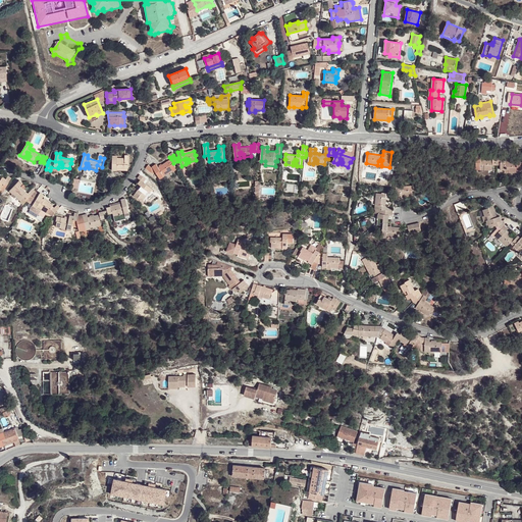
[(125,155),(125,158),(124,160),(117,160),(117,158),(117,156),(113,156),(112,170),(116,170),(116,169),(117,164),(118,164),(118,167),(120,166),(120,170),(128,170),(128,165),(128,164),(129,155),(125,155)]
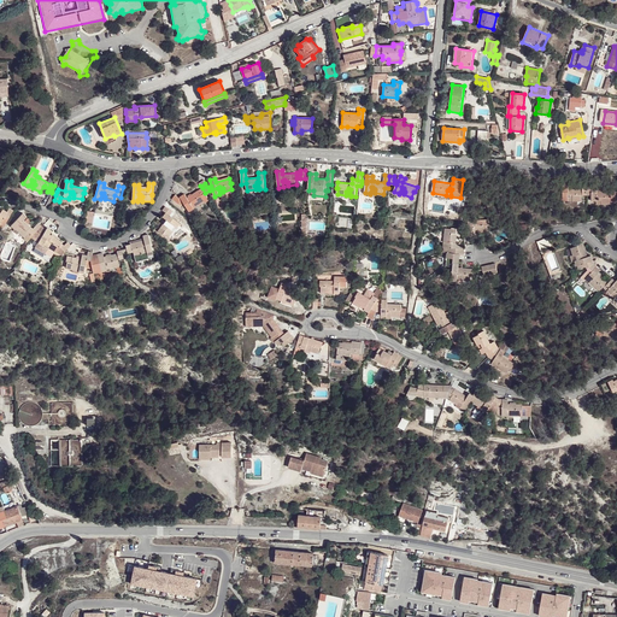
[(582,194),(587,194),(587,183),(582,183),(582,188),(569,188),(569,184),(563,184),(563,200),(568,200),(569,194),(571,194),(571,197),(574,197),(574,200),(582,200),(582,194)]
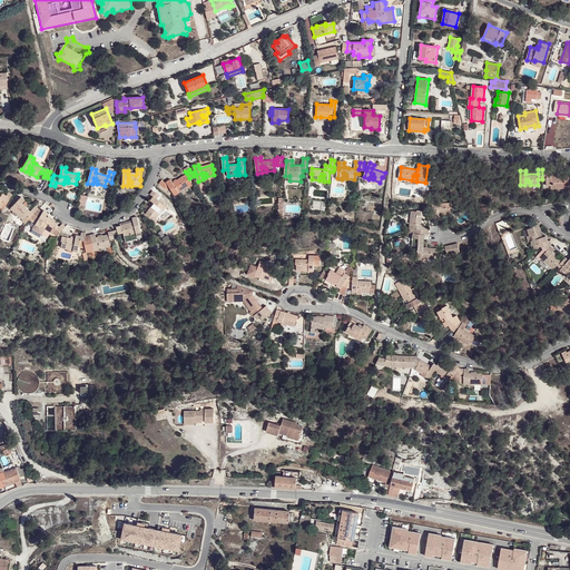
[(542,169),(542,179),(547,179),(547,185),(551,185),(551,182),(553,182),(553,184),(556,184),(556,187),(564,187),(564,182),(569,182),(569,174),(564,174),(564,177),(557,177),(551,177),(552,174),(552,169),(542,169)]
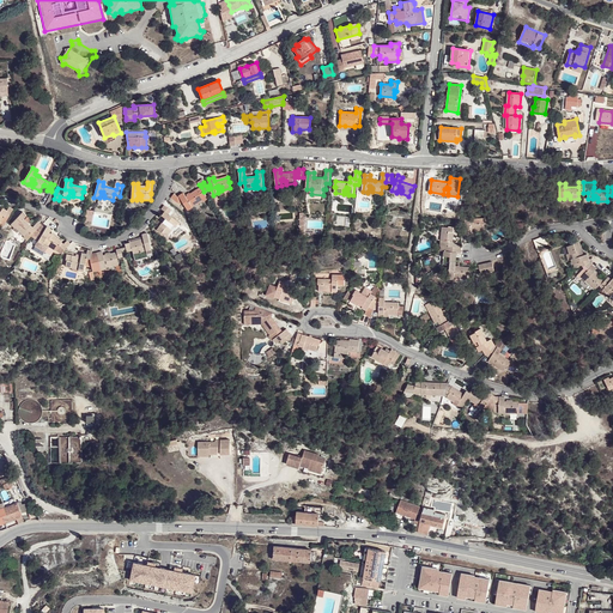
[(208,198),(204,192),(201,187),(187,196),(184,193),(178,196),(174,193),(171,198),(180,204),(183,201),(189,210),(193,207),(193,206),(189,201),(190,200),(193,202),(195,201),(196,204),(204,199),(204,201),(208,198)]
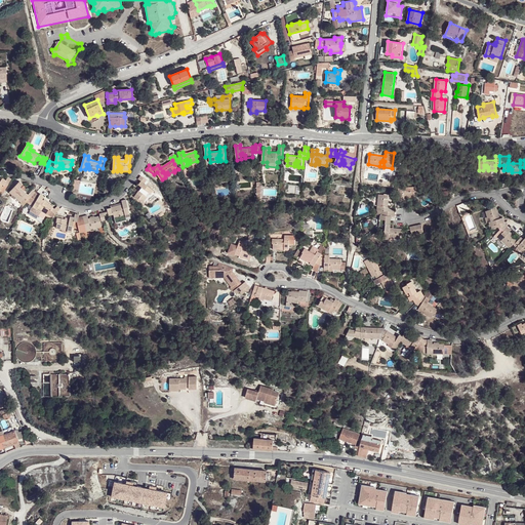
[(144,201),(148,195),(145,194),(146,192),(144,191),(146,189),(150,192),(151,193),(153,190),(147,185),(149,182),(140,175),(138,178),(142,180),(138,185),(142,187),(140,188),(137,192),(134,196),(138,199),(138,198),(144,201)]
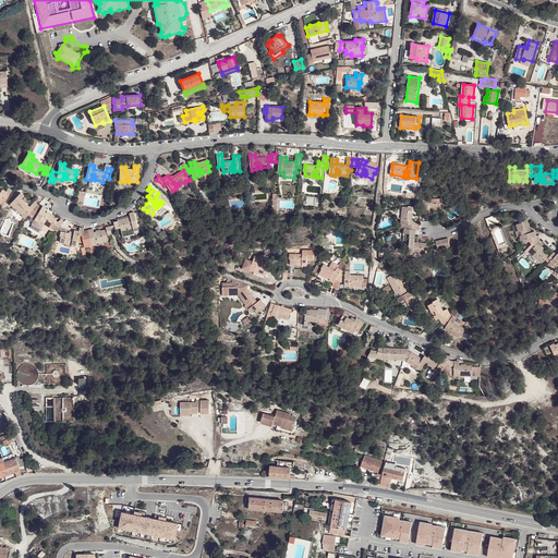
[(0,205),(2,207),(12,191),(9,189),(7,192),(2,189),(0,192),(0,205)]
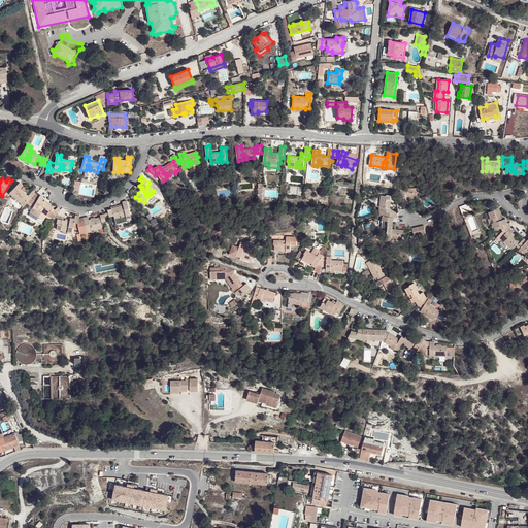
[(20,183),(9,193),(12,196),(11,197),(14,200),(15,198),(22,203),(20,204),(23,206),(28,201),(35,194),(36,194),(33,191),(28,196),(21,188),(23,186),(20,183)]
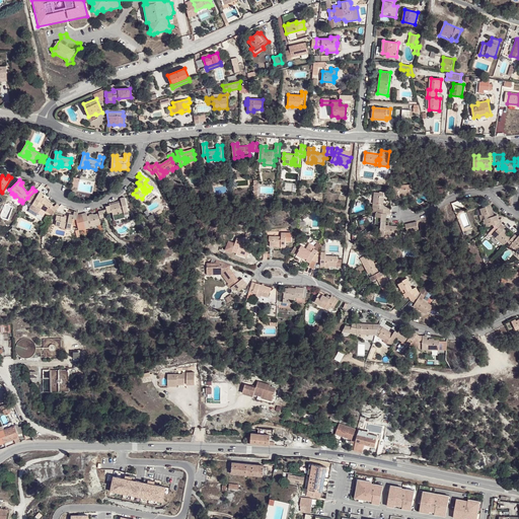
[(403,192),(403,195),(411,195),(411,189),(412,189),(411,184),(401,184),(401,183),(399,183),(399,180),(394,180),(395,195),(399,195),(399,190),(401,190),(401,192),(403,192)]
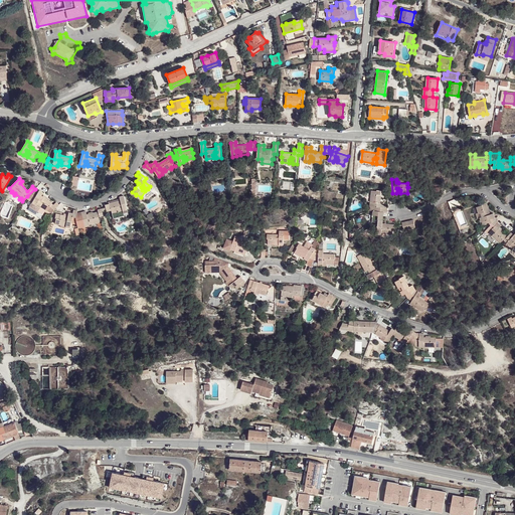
[(26,199),(32,202),(38,192),(34,189),(27,196),(26,199)]
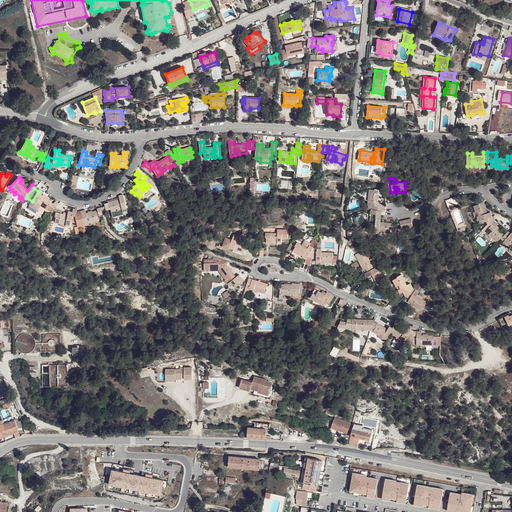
[(368,204),(373,205),(382,206),(383,202),(379,201),(380,189),(375,188),(375,190),(370,189),(369,196),(372,196),(372,198),(374,199),(374,200),(369,200),(368,204)]
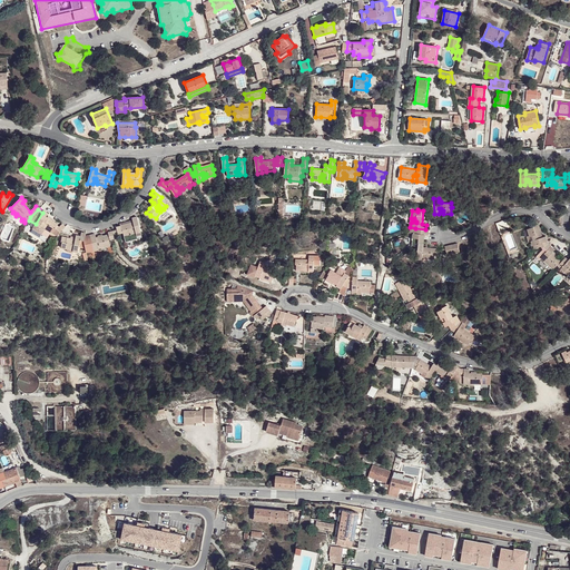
[(36,224),(31,231),(41,236),(45,228),(58,236),(59,232),(66,226),(62,224),(59,226),(56,225),(57,223),(46,216),(48,213),(43,210),(42,213),(36,224)]
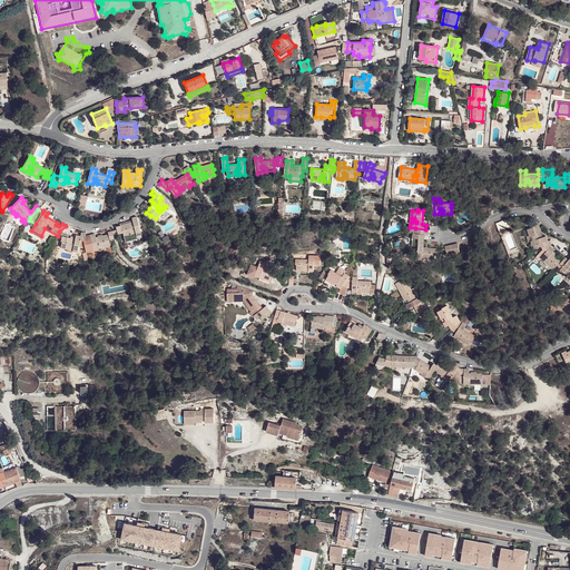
[(125,242),(126,242),(140,238),(143,237),(137,216),(131,217),(133,219),(133,222),(116,226),(117,229),(117,232),(117,234),(123,233),(125,242)]
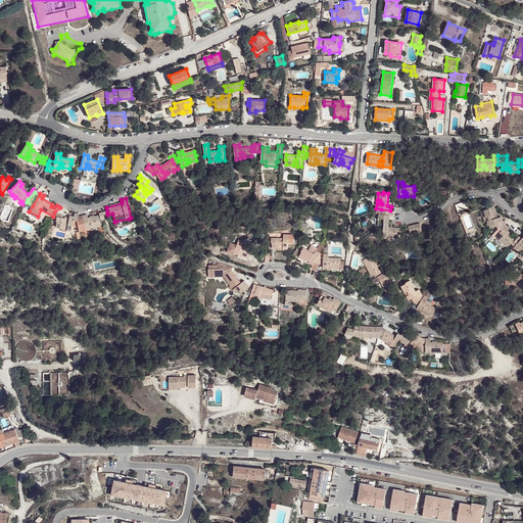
[(503,224),(502,219),(501,217),(497,218),(493,206),(489,208),(484,210),(486,217),(484,218),(485,222),(488,222),(489,225),(491,228),(496,226),(497,228),(503,224)]
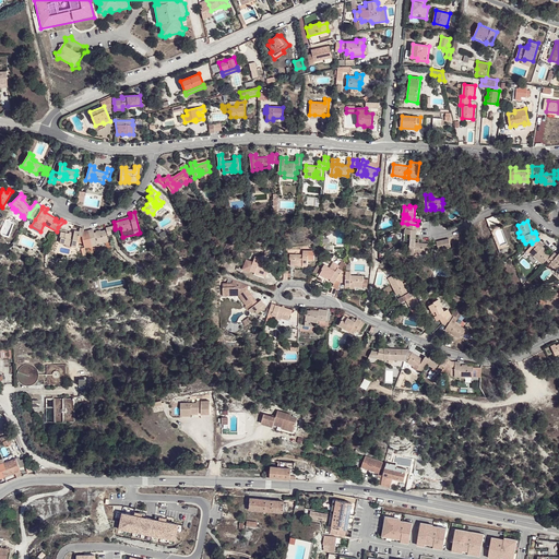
[(420,229),(421,226),(417,225),(407,224),(406,228),(412,229),(412,230),(409,230),(409,233),(406,233),(405,240),(409,241),(411,241),(412,238),(415,238),(417,229),(420,229)]
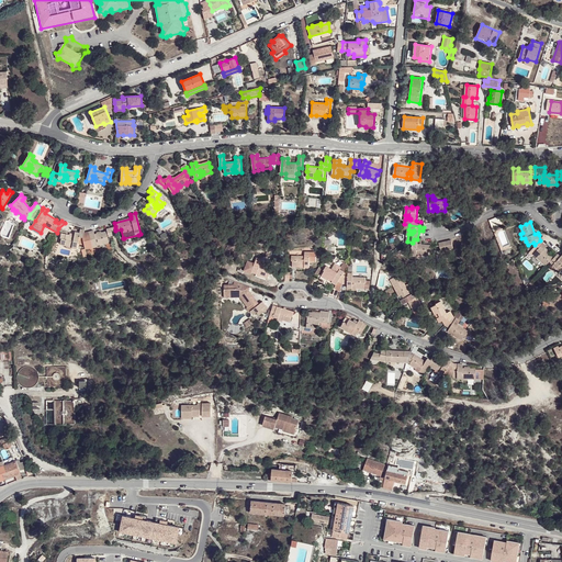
[(111,229),(110,227),(107,228),(107,232),(94,234),(93,229),(89,231),(83,232),(82,239),(83,244),(85,248),(92,246),(98,245),(97,244),(96,239),(98,238),(98,240),(100,240),(101,244),(109,242),(108,236),(112,235),(111,229)]
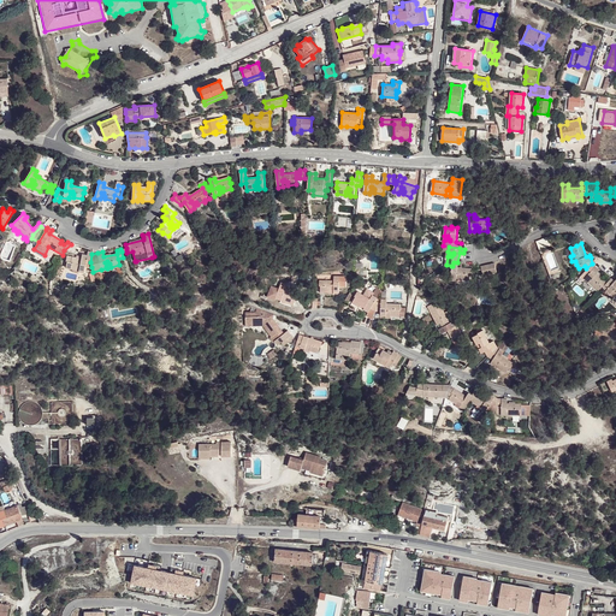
[(90,262),(93,252),(88,250),(87,254),(82,253),(81,258),(66,255),(65,261),(67,261),(66,267),(75,268),(75,265),(77,266),(78,262),(80,264),(78,270),(78,271),(84,271),(84,266),(92,267),(90,262)]
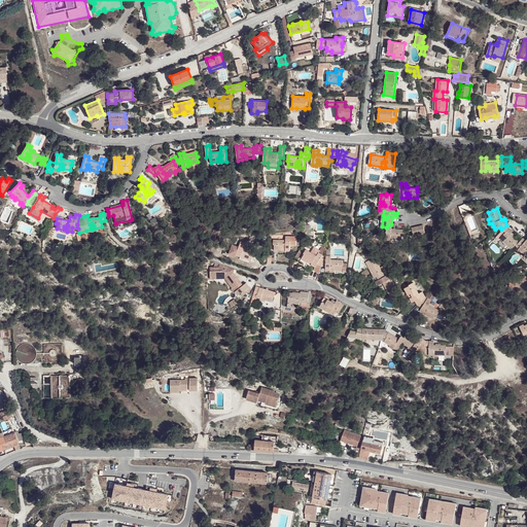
[(130,220),(116,223),(118,230),(131,226),(130,220)]
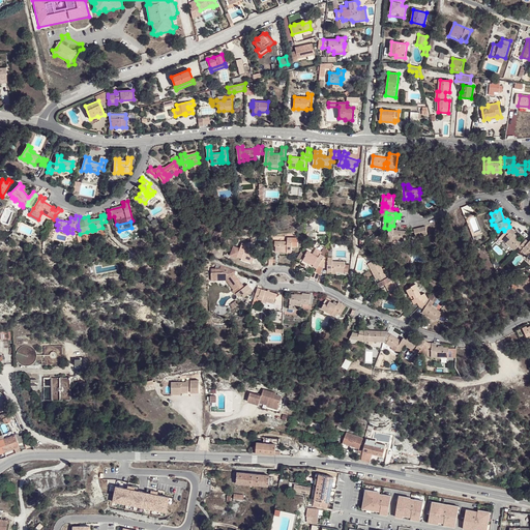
[(394,230),(394,226),(393,226),(390,226),(389,229),(390,229),(388,240),(393,240),(393,235),(395,235),(395,237),(398,237),(396,240),(405,241),(405,235),(410,235),(410,231),(394,230)]
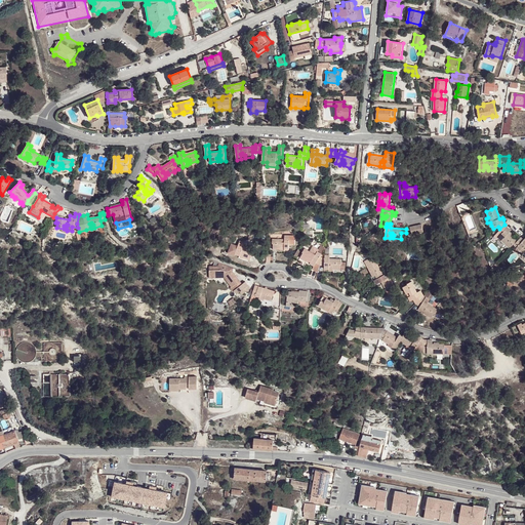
[(510,229),(505,225),(499,229),(500,230),(494,236),(497,239),(498,238),(501,240),(506,237),(507,238),(505,239),(506,241),(505,243),(510,248),(513,244),(514,245),(517,241),(512,236),(510,234),(509,233),(511,231),(510,229)]
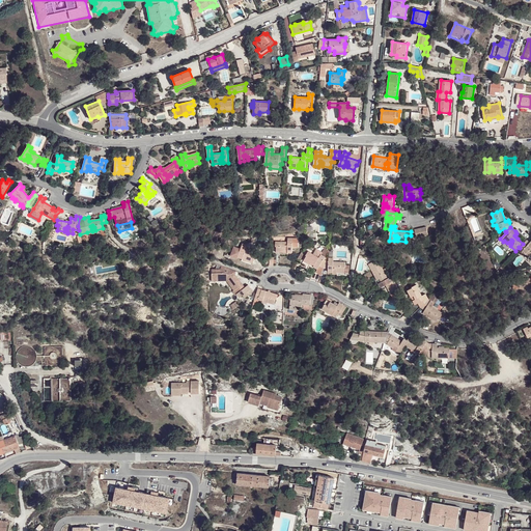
[(288,247),(288,252),(292,252),(294,246),(299,246),(300,239),(288,238),(288,240),(286,240),(286,242),(276,241),(276,246),(277,246),(277,251),(284,252),(284,248),(286,249),(286,246),(288,247)]
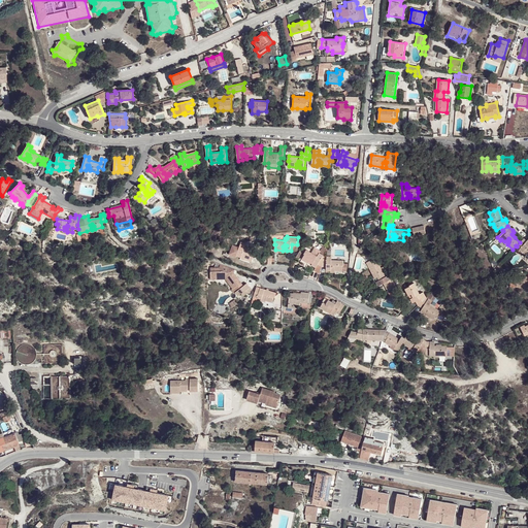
[(527,239),(526,241),(524,238),(520,242),(517,246),(523,252),(527,248),(527,249),(526,251),(527,252),(526,255),(527,256),(527,239)]
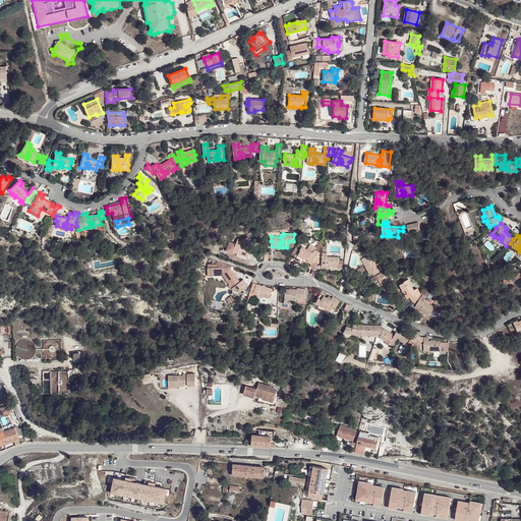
[(243,251),(242,254),(249,257),(251,251),(252,252),(253,248),(249,246),(243,244),(242,244),(243,240),(238,238),(236,243),(230,241),(227,250),(233,252),(234,251),(238,253),(240,248),(242,249),(241,250),(243,251)]
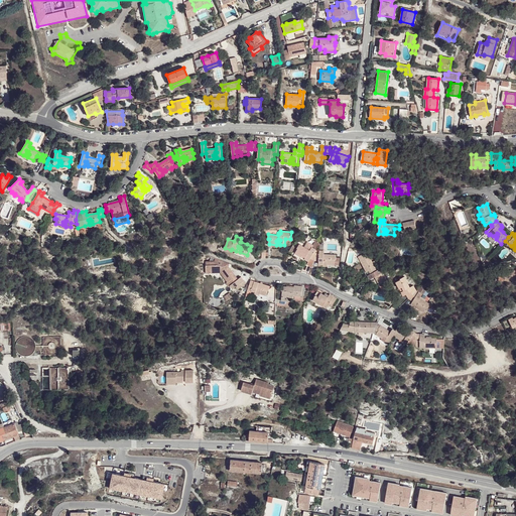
[(314,260),(318,246),(314,244),(310,250),(300,244),(297,248),(298,248),(295,253),(301,256),(303,254),(305,255),(306,253),(308,253),(305,258),(309,261),(311,258),(314,260)]
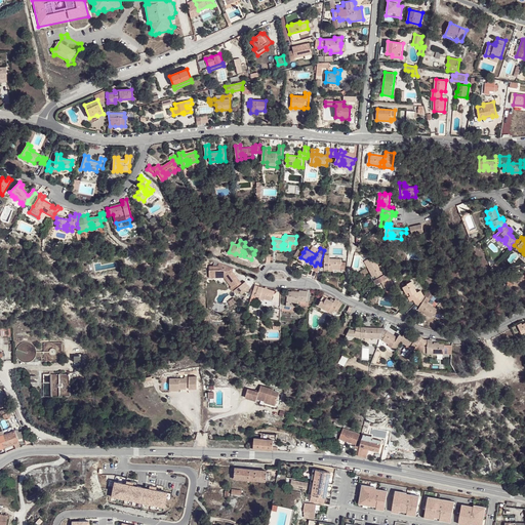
[(326,250),(324,250),(320,265),(325,265),(325,269),(330,269),(330,264),(331,264),(331,266),(333,266),(333,269),(345,270),(346,261),(341,261),(342,258),(330,258),(330,254),(326,254),(326,250)]
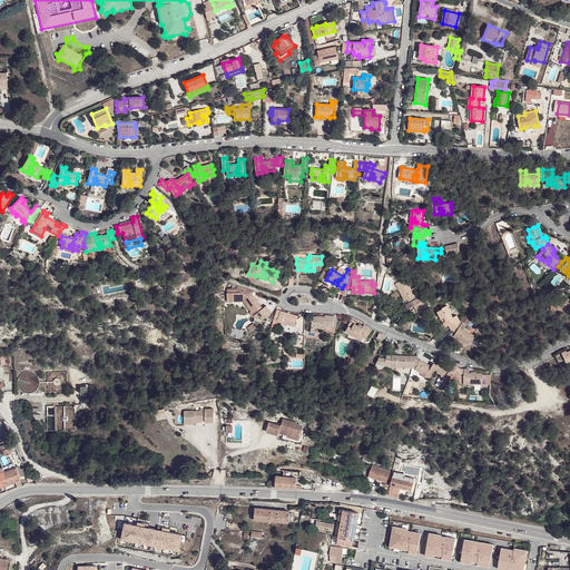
[(419,315),(428,311),(421,296),(416,298),(406,279),(405,281),(404,279),(396,284),(409,308),(414,306),(419,315)]
